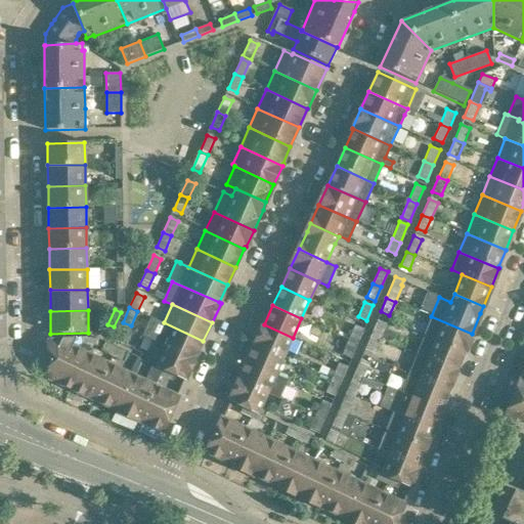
[(472,334),(431,316),(424,335),(465,352),(472,334)]
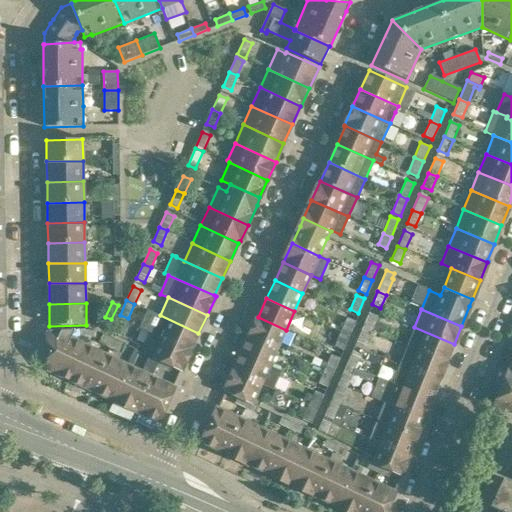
[(371,331),(377,316),(368,312),(362,328),(371,331)]
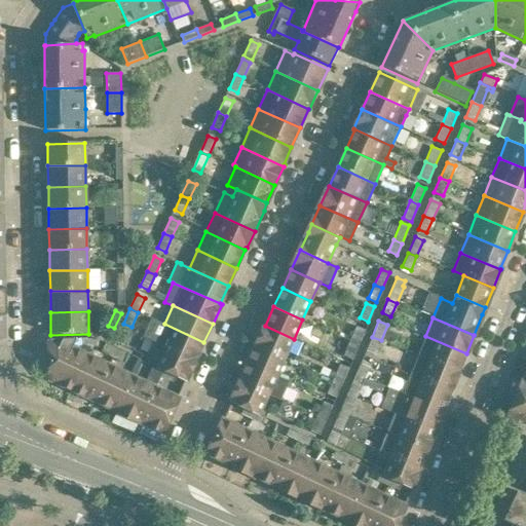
[(203,342),(164,324),(155,342),(195,361),(203,342)]
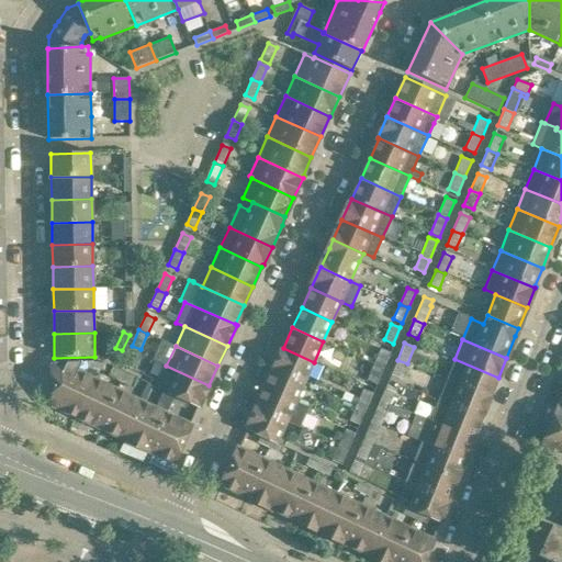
[(304,382),(314,362),(283,348),(273,368),(304,382)]
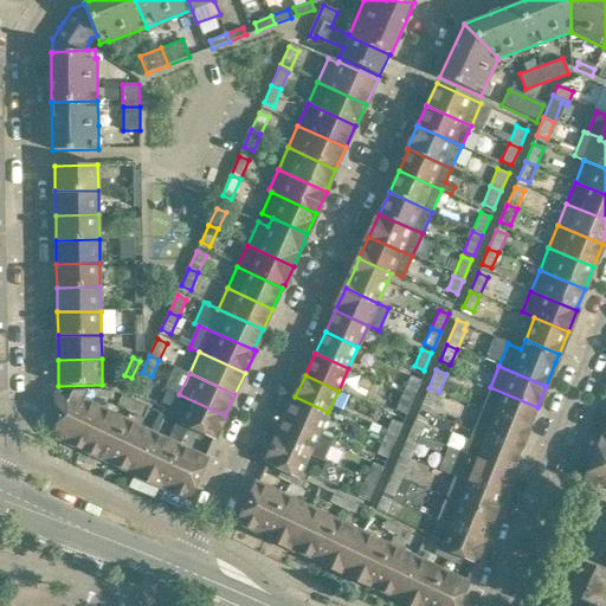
[(412,398),(420,380),(411,375),(403,393),(412,398)]
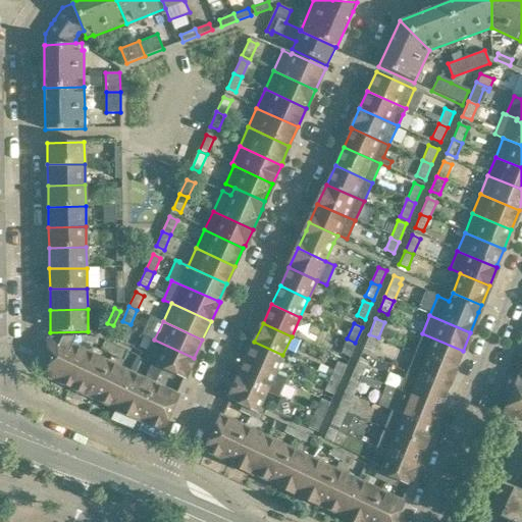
[(121,343),(128,328),(120,325),(113,340),(121,343)]
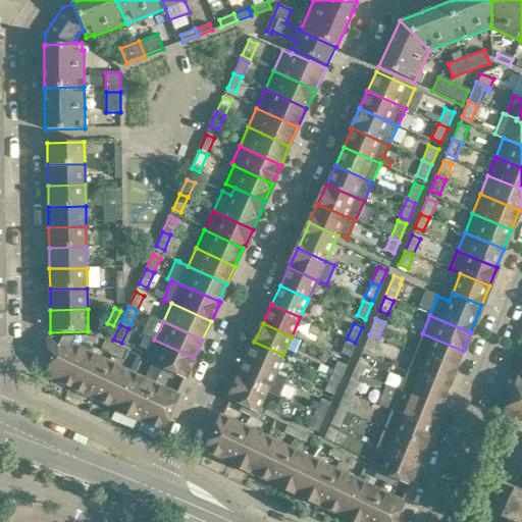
[(463,351),(422,333),(414,353),(455,370),(463,351)]
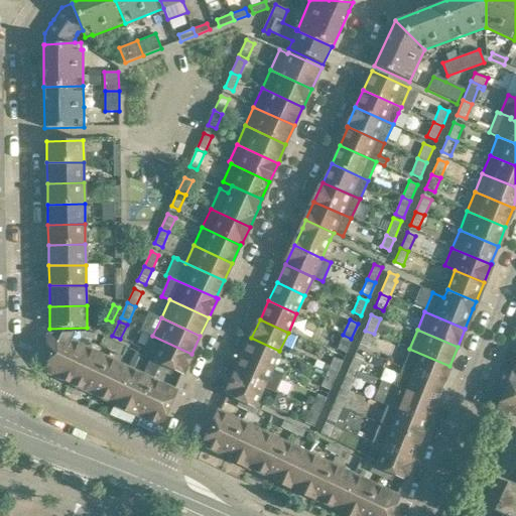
[(367,348),(374,334),(365,331),(359,344),(367,348)]
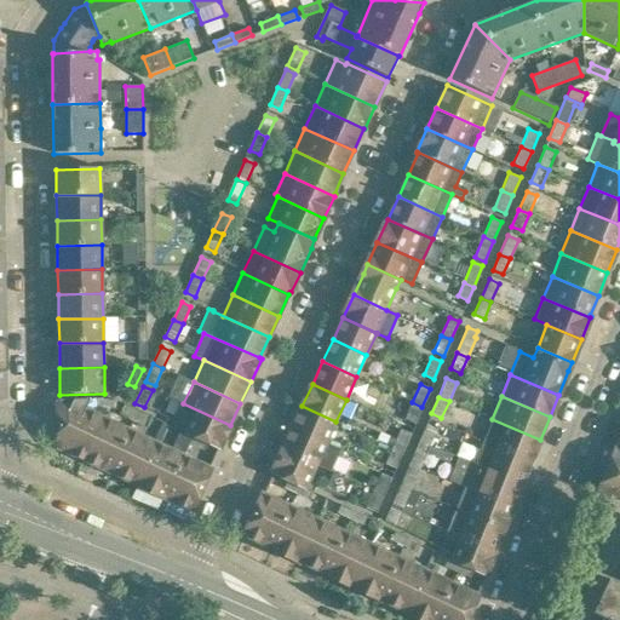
[(84,459),(103,418),(85,409),(90,400),(57,401),(59,448),(84,459)]
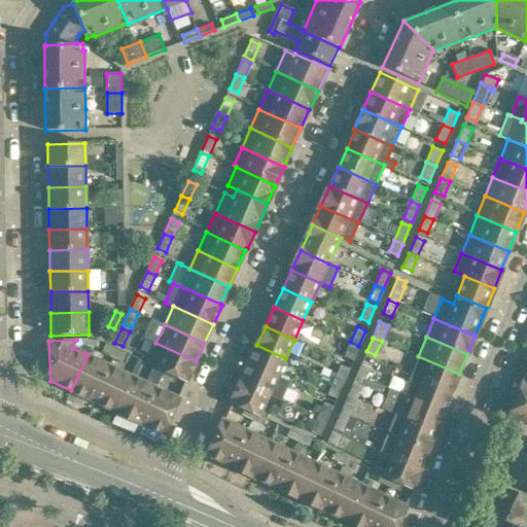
[(352,360),(358,346),(350,342),(344,356),(352,360)]
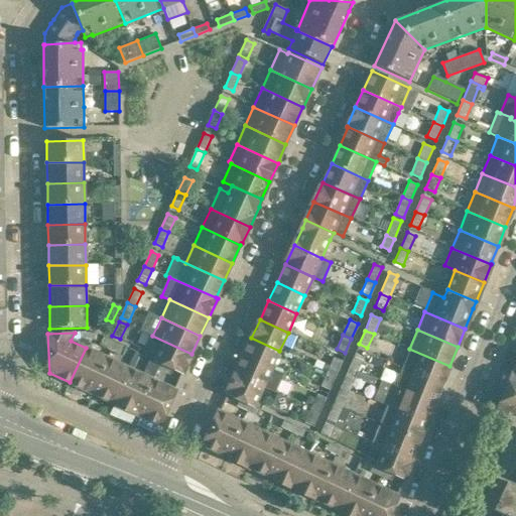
[(110,350),(114,341),(103,336),(99,345),(110,350)]
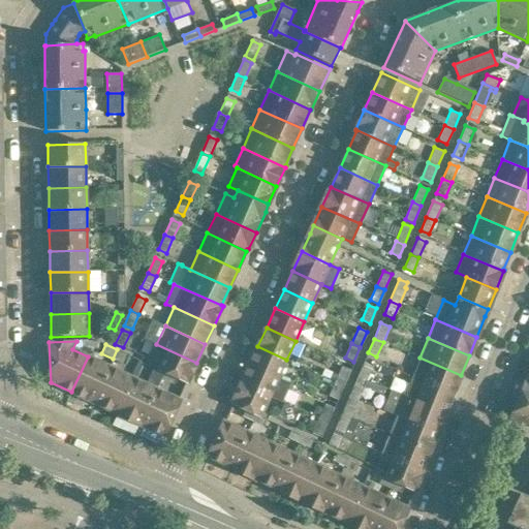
[(187,382),(196,363),(156,344),(148,363),(155,367),(155,368),(164,373),(165,372),(187,382)]
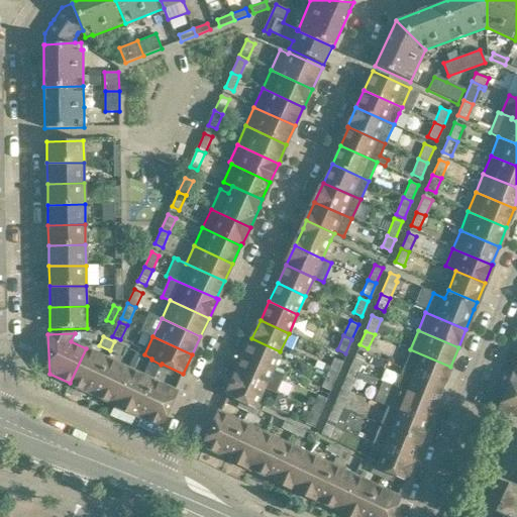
[(272,369),(280,351),(251,338),(243,356),(272,370),(272,369)]
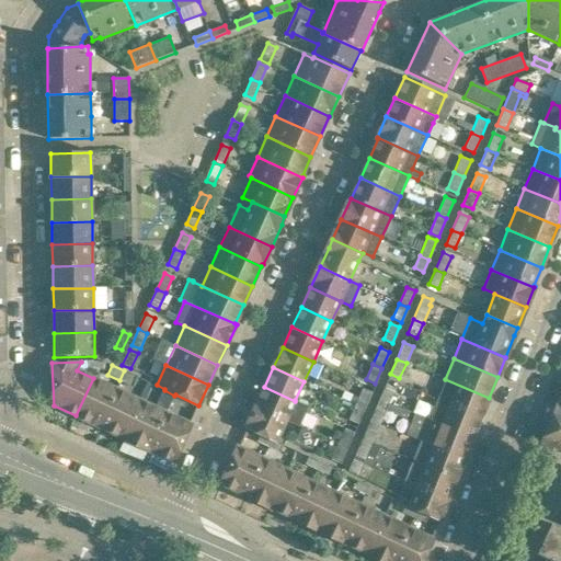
[(133,386),(136,377),(137,376),(124,370),(119,380),(133,386)]
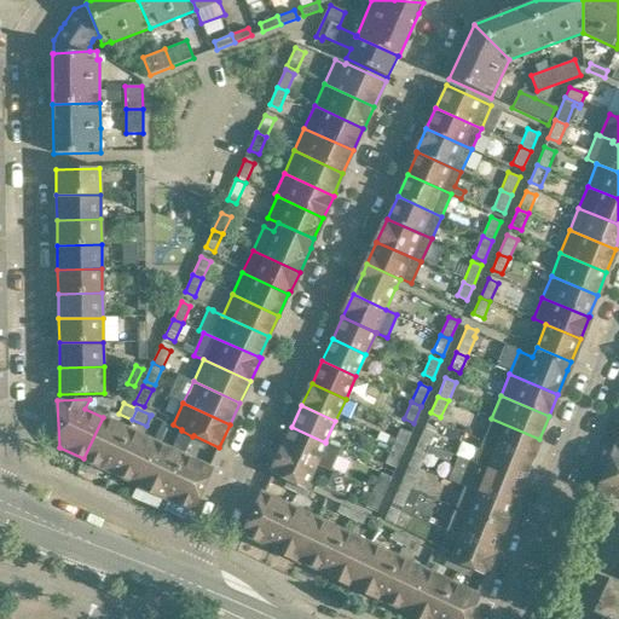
[(111,470),(129,431),(103,417),(84,458),(110,472),(111,470)]
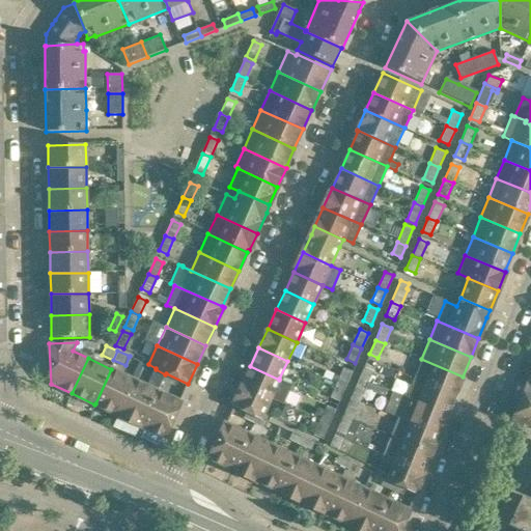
[(463,376),(421,359),(414,379),(455,396),(463,376)]
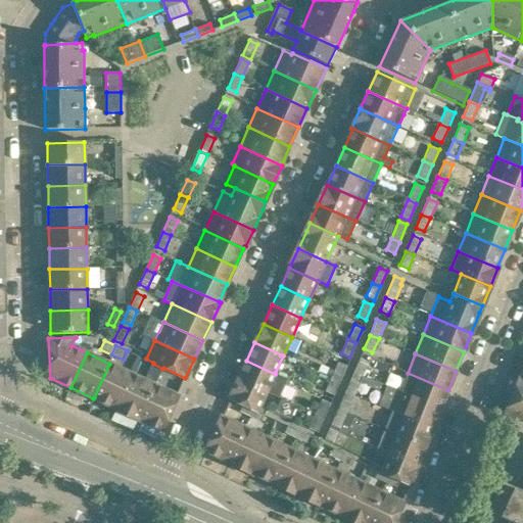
[(139,419),(154,386),(156,383),(162,369),(153,364),(146,378),(136,373),(142,359),(139,357),(131,374),(132,374),(116,409),(117,408),(120,409),(122,412),(126,414),(129,414),(139,419)]
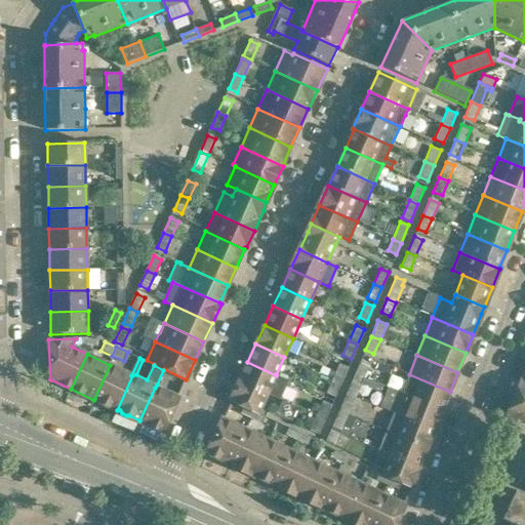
[(364,378),(369,363),(361,359),(354,374),(363,378),(364,378)]
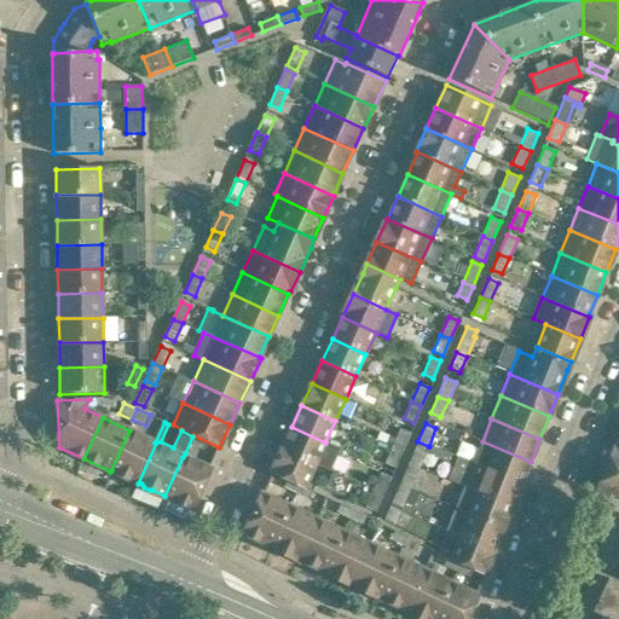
[(340,449),(325,441),(325,443),(291,427),(282,449),(317,464),(330,470),(340,449)]
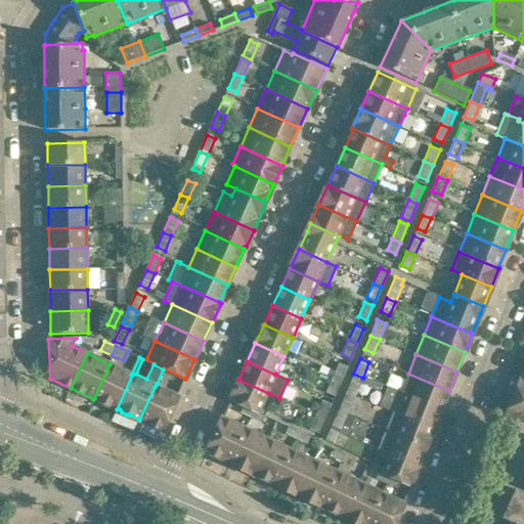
[(340,382),(347,366),(338,362),(332,378),(340,382)]
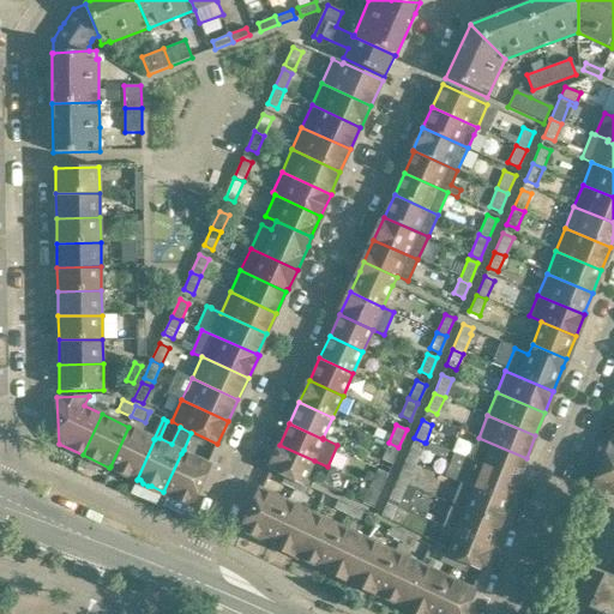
[(155,439),(154,439),(128,427),(110,467),(136,479),(136,480),(137,480),(155,439)]
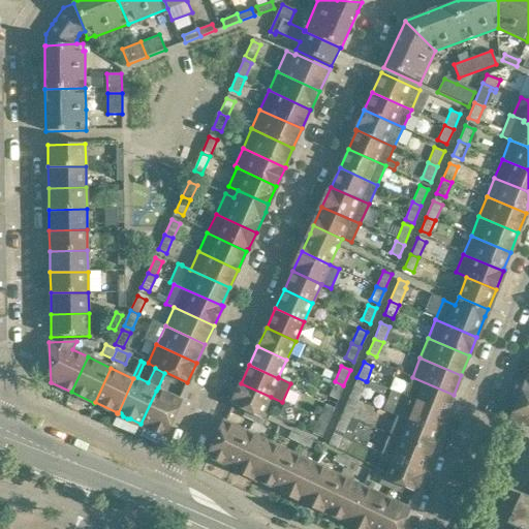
[(379,385),(367,381),(366,381),(356,377),(348,396),(358,400),(364,386),(387,397),(391,390),(379,384),(379,385)]
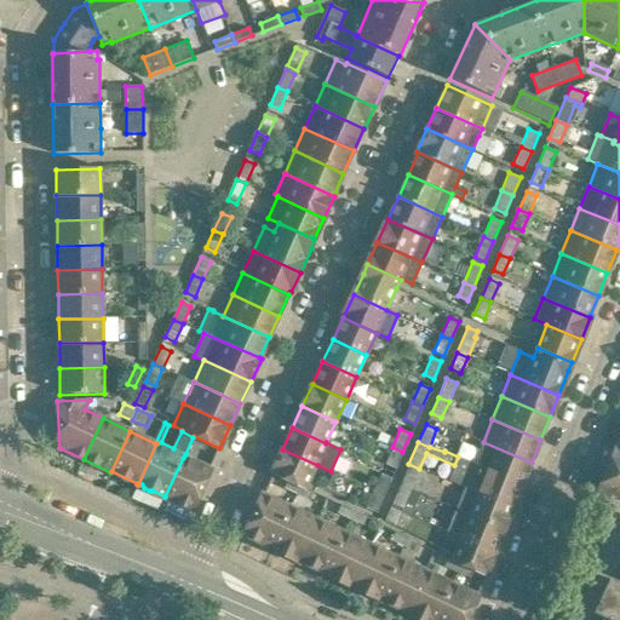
[(532,463),(483,442),(474,465),(522,484),(523,484),(532,463)]
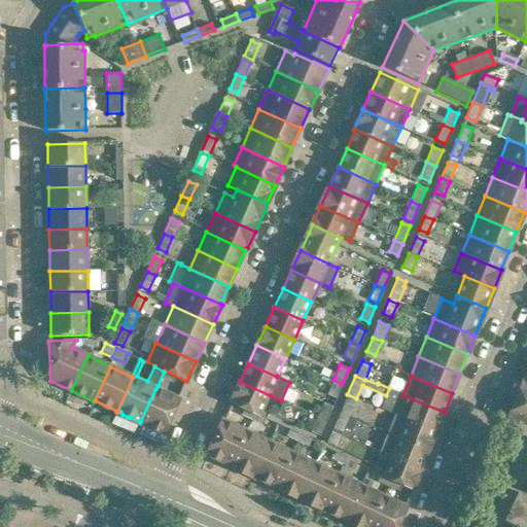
[(336,397),(342,384),(334,380),(327,394),(336,397)]
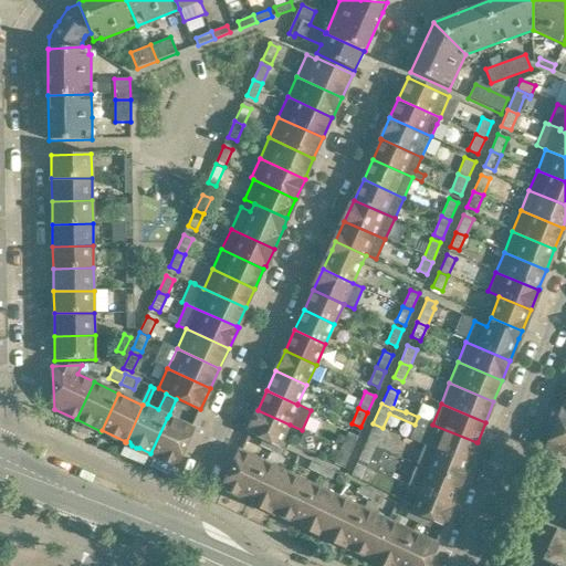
[(565,432),(565,409),(563,408),(555,428),(565,432)]
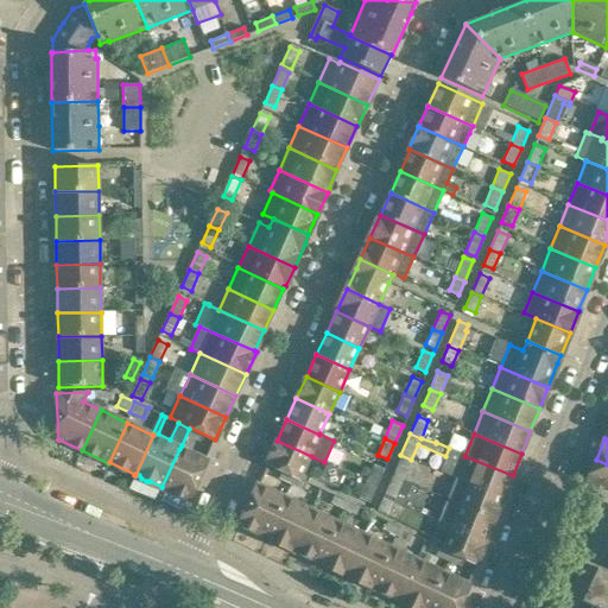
[(301,479),(311,456),(277,441),(266,462),(282,469),(295,475),(301,479)]
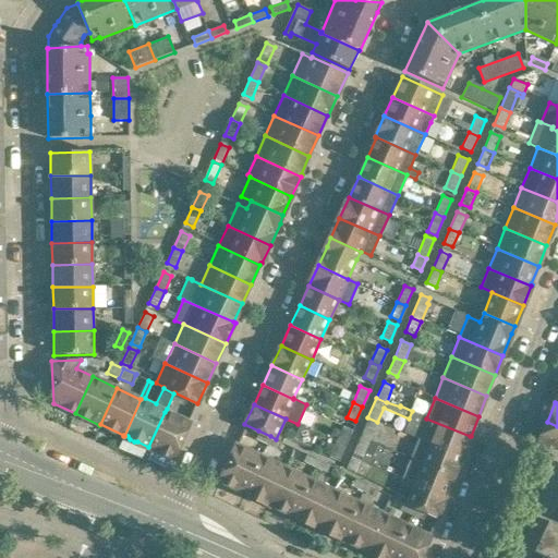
[(172,458),(189,423),(190,420),(167,409),(165,412),(148,447),(172,458)]
